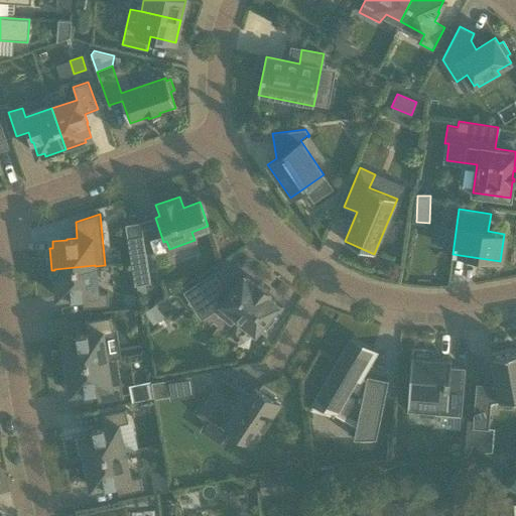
[(129,248),(135,285),(151,282),(145,246),(129,248)]
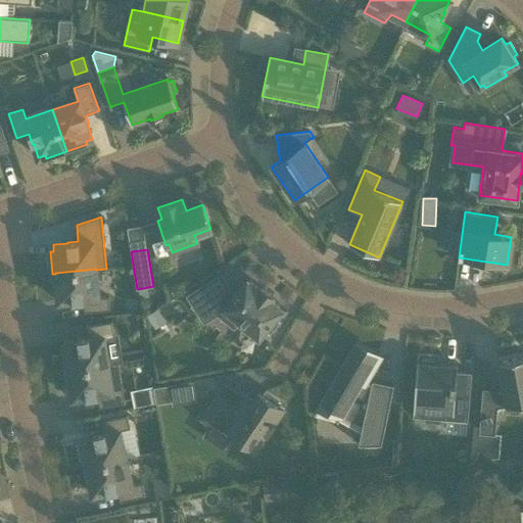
[(99,297),(96,270),(96,269),(55,273),(55,274),(58,301),(73,300),(73,301),(84,300),(85,312),(110,310),(108,296),(99,297)]
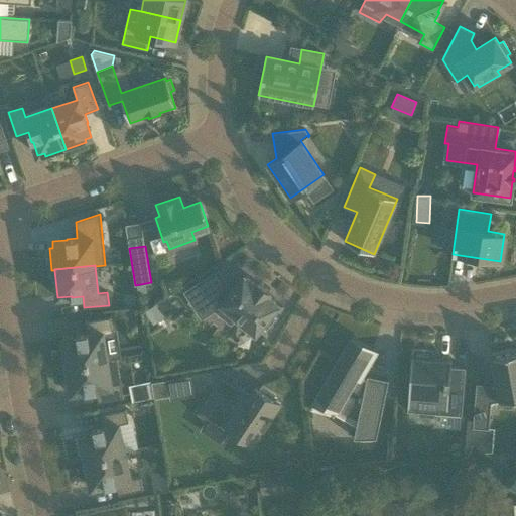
[(236,316),(255,333),(261,325),(265,328),(276,315),(272,312),(278,304),(267,294),(269,291),(259,283),(256,286),(245,276),(231,292),(226,286),(227,285),(218,271),(185,292),(195,306),(212,295),(222,303),(216,310),(231,323),(236,316)]
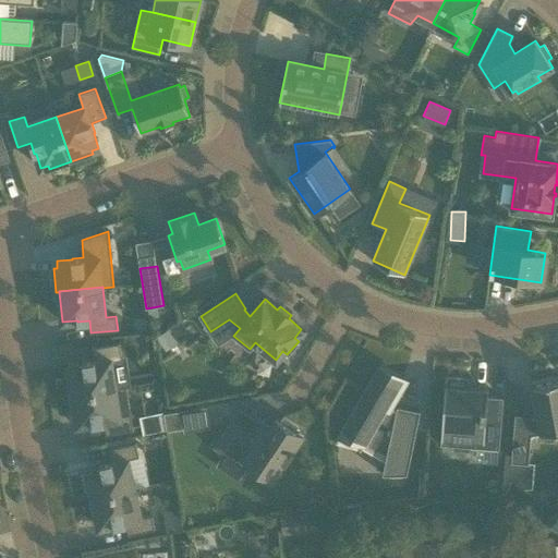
[(92,348),(94,359),(110,356),(111,359),(121,356),(119,343),(92,348)]
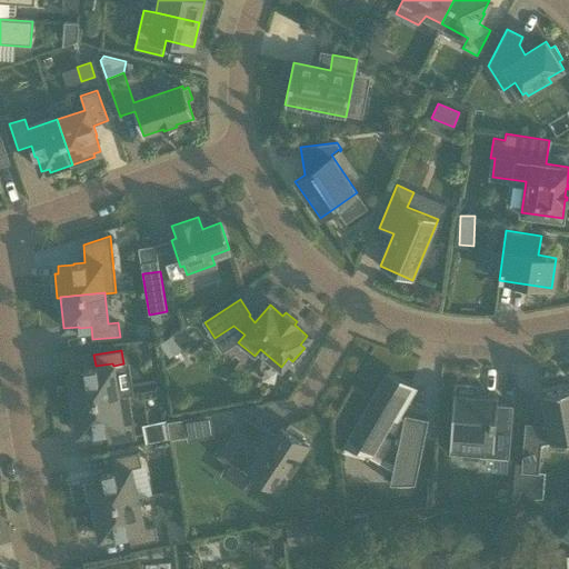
[(67,380),(70,403),(118,396),(113,366),(112,363),(96,366),(85,368),(85,369),(69,372),(70,379),(67,380)]
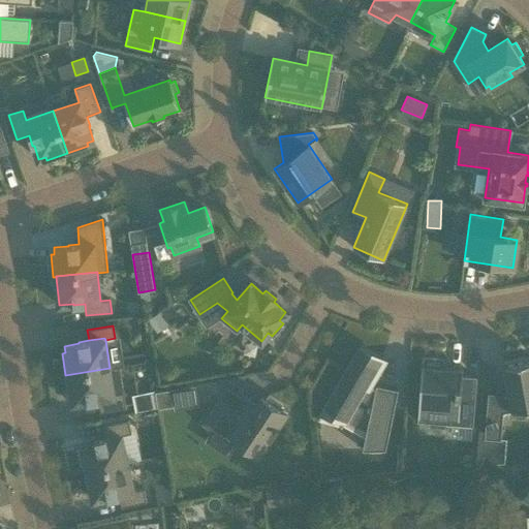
[(367,383),(382,359),(361,346),(317,419),(319,421),(332,398),(350,409),(341,427),(342,428),(347,418),(367,430),(363,449),(385,448),(399,391),(376,385),(375,389),(367,383)]
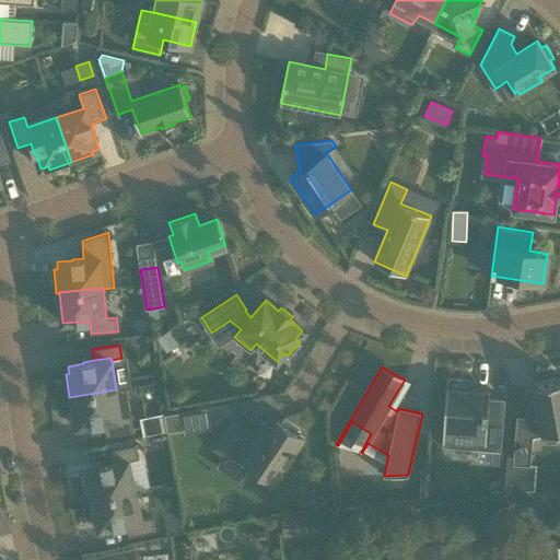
[(534,418),(516,416),(514,444),(532,445),(533,436),(543,435),(559,432),(559,382),(534,387),(539,418),(534,419),(534,418)]
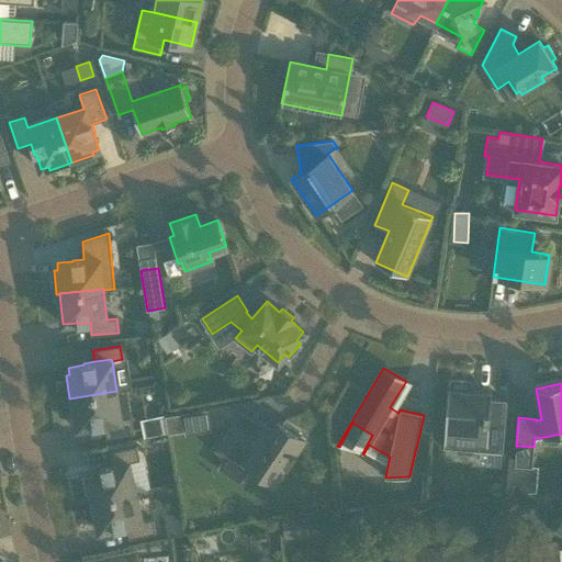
[(490,391),(490,394),(450,391),(450,389),(448,388),(444,448),(446,448),(446,444),(472,446),(472,450),(474,450),(474,446),(501,448),(501,452),(503,452),(507,401),(492,398),(492,391),(490,391)]
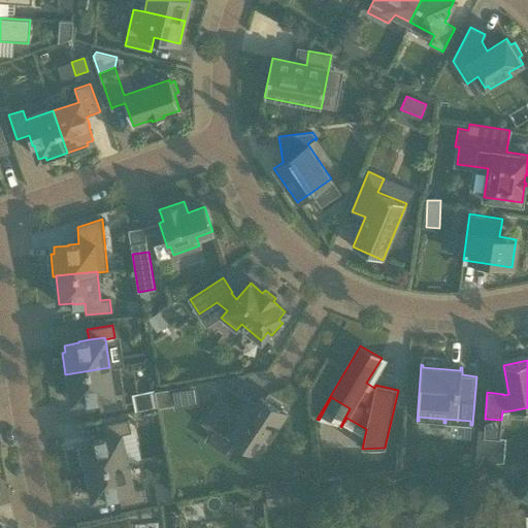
[(120,366),(109,367),(65,374),(69,396),(72,395),(73,402),(88,400),(88,401),(99,400),(100,410),(126,406),(120,366)]
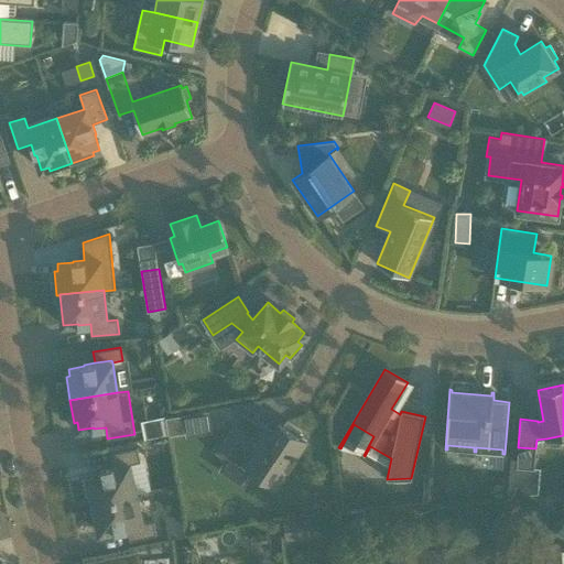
[(169,435),(185,432),(183,415),(165,418),(169,435)]
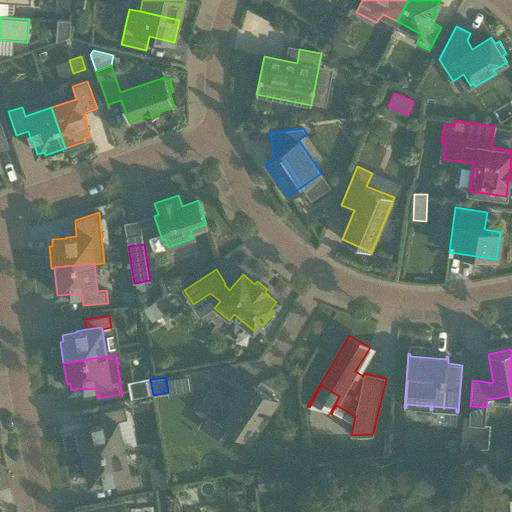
[(214,385),(198,410),(221,426),(223,423),(250,441),(278,399),(270,394),(273,390),(260,382),(257,386),(253,383),(248,391),(235,383),(228,394),(214,385)]
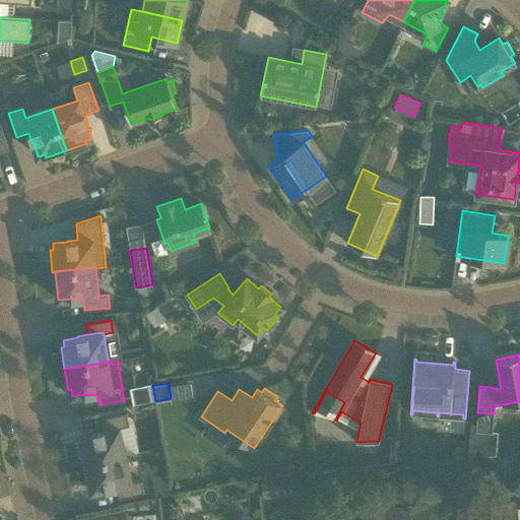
[(102,418),(104,429),(119,426),(119,428),(129,426),(126,412),(102,418)]
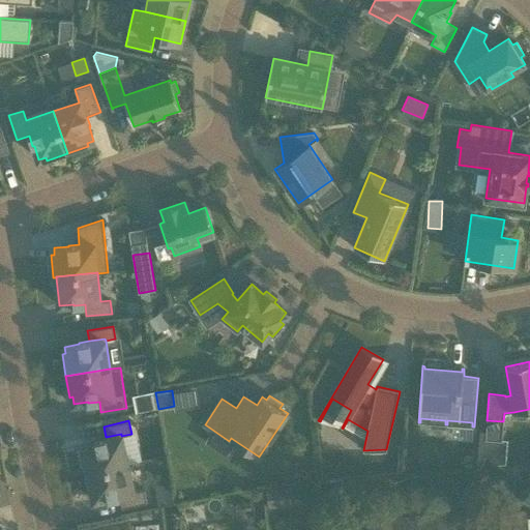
[(502,441),(503,428),(487,427),(486,439),(502,441)]
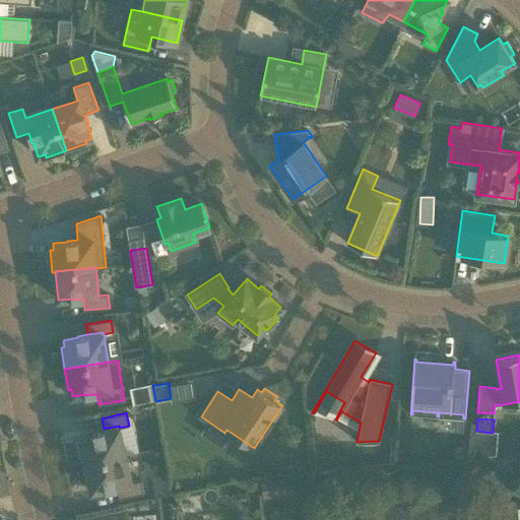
[(125,455),(119,428),(119,426),(104,429),(93,432),(93,433),(79,436),(81,443),(78,444),(83,464),(125,455)]
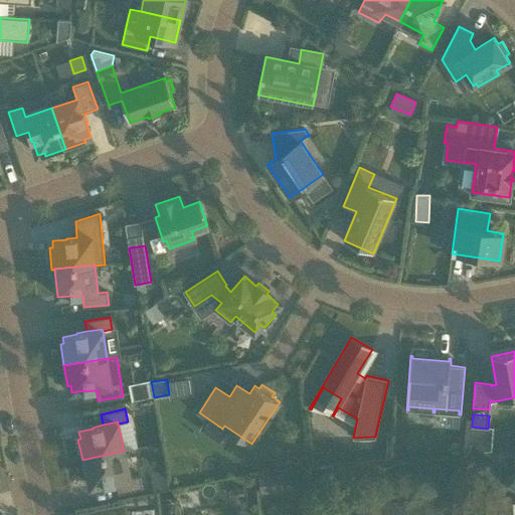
[(130,478),(124,451),(82,460),(87,481),(90,480),(92,487),(106,484),(106,485),(116,483),(131,480),(130,478)]
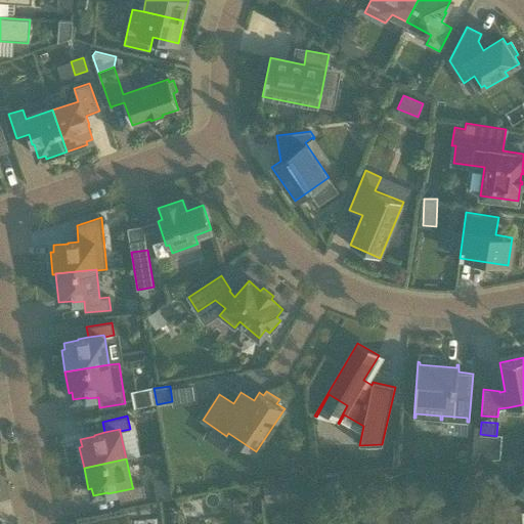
[(133,488),(118,491),(120,503),(145,496),(142,484),(132,486),(133,488)]
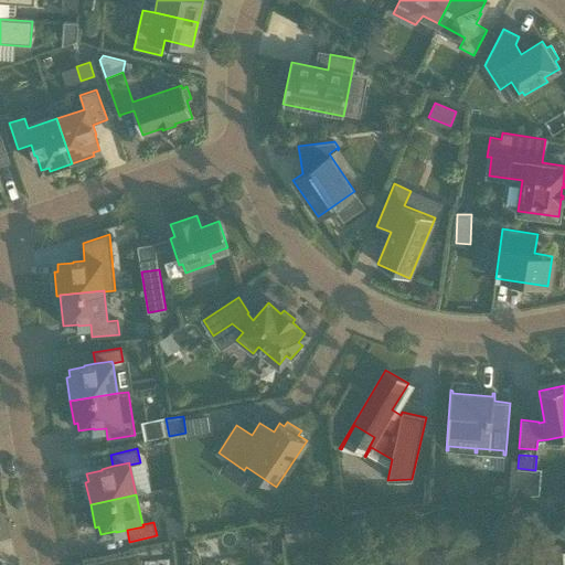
[(295,522),(285,523),(286,541),(297,540),(295,522)]
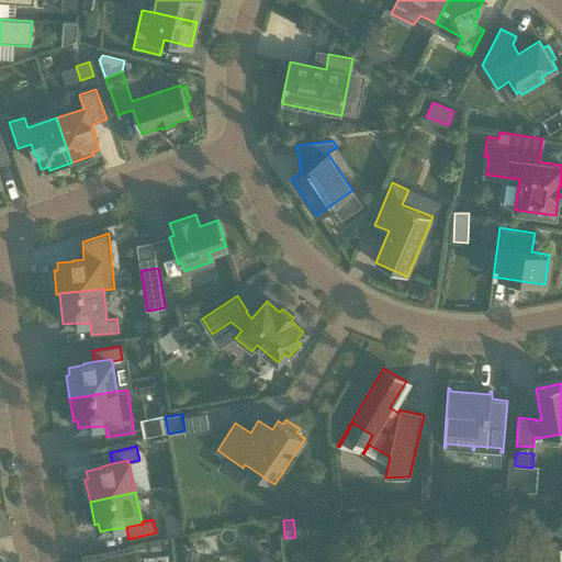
[(179,520),(166,523),(167,535),(180,532),(179,520)]
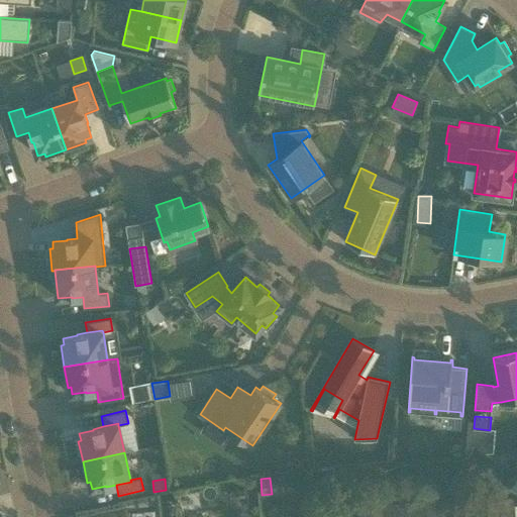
[(505,516),(516,516),(516,506),(505,507),(505,516)]
